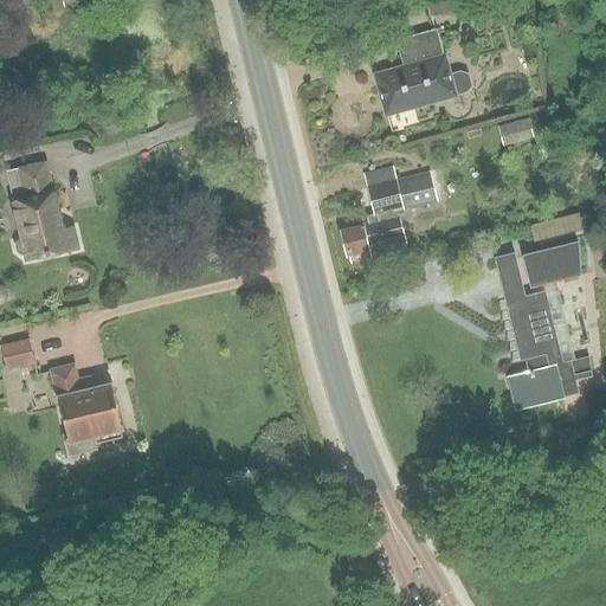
[(472,0),(471,0),(440,0),(429,5),(433,19),(457,10),(456,7),(472,0)]
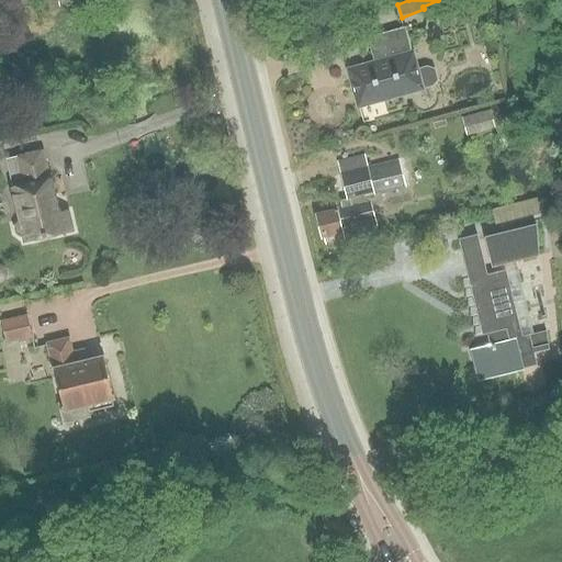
[(422,90),(422,89),(433,86),(438,79),(435,69),(427,66),(416,69),(404,27),(366,38),(373,64),(348,70),(358,108),(422,90)]
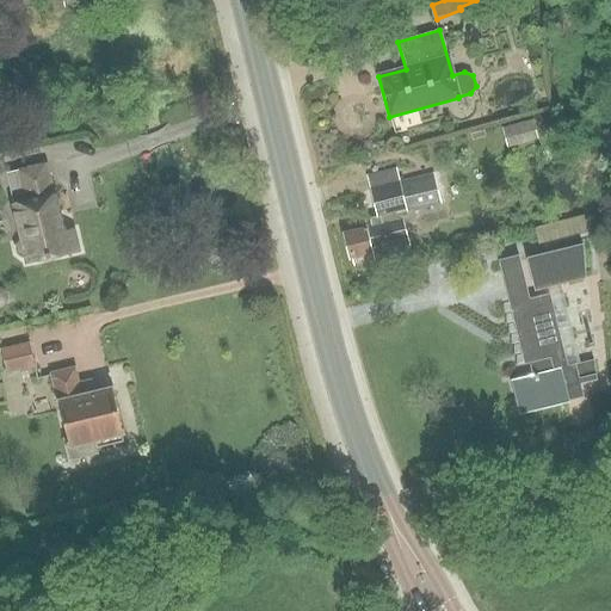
[(532,119),(503,128),(507,147),(537,139),(532,119)]
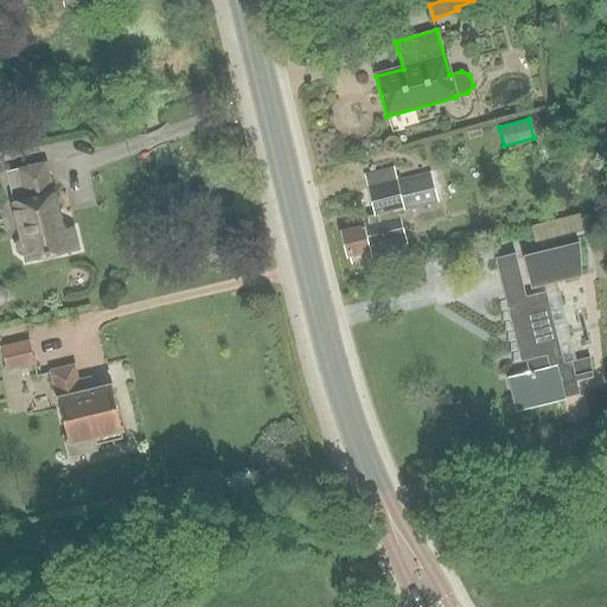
[(56,254),(76,249),(72,231),(62,234),(48,165),(21,171),(29,202),(16,204),(23,240),(19,241),(16,247),(17,251),(21,255),(26,256),(27,260),(40,256),(42,260),(56,256),(56,254)]
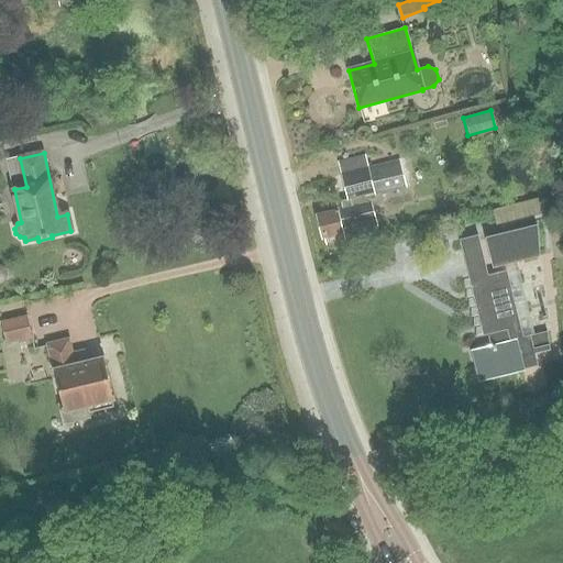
[(326,245),(377,231),(368,196),(404,187),(397,165),(367,173),(366,168),(341,175),(348,201),(340,202),(342,209),(317,216),(323,240),(326,245)]
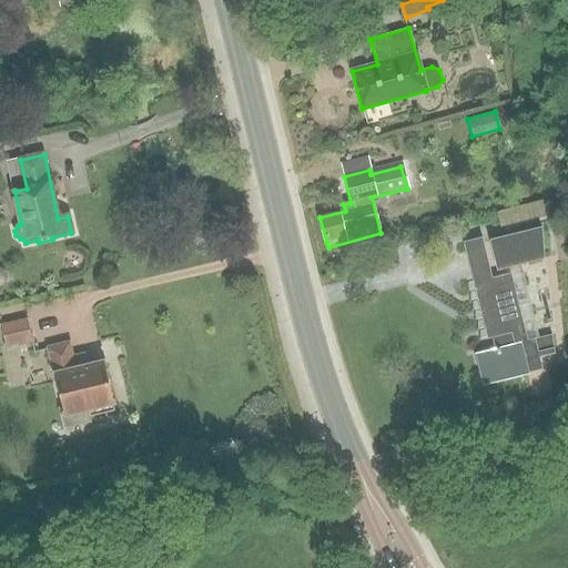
[(500,227),(547,214),(550,213),(546,198),(496,211),(500,227)]
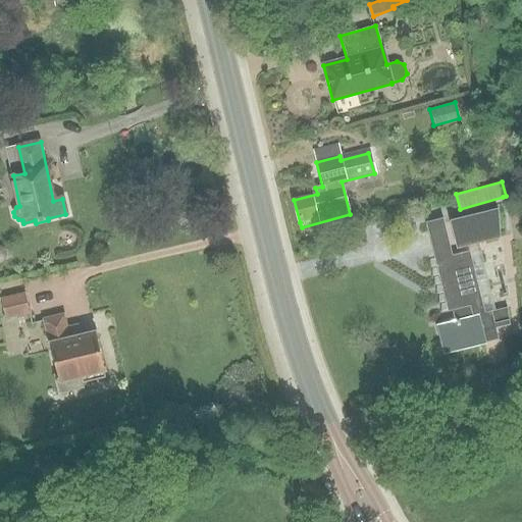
[(458,249),(499,238),(497,211),(451,222),(458,249)]
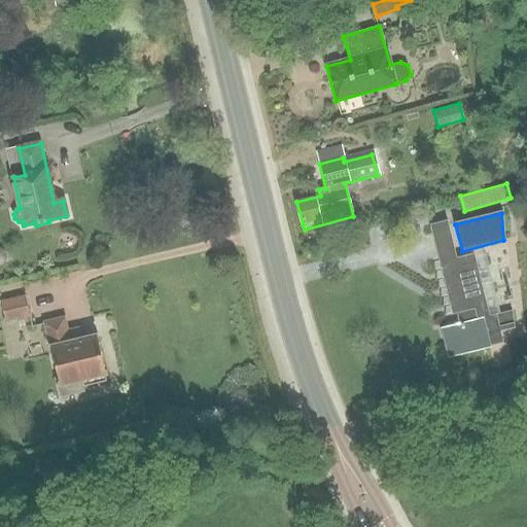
[(472,256),(457,260),(447,221),(431,225),(453,314),(460,313),(462,324),(443,329),(449,356),(501,343),(498,329),(514,325),(512,313),(488,318),(472,256)]
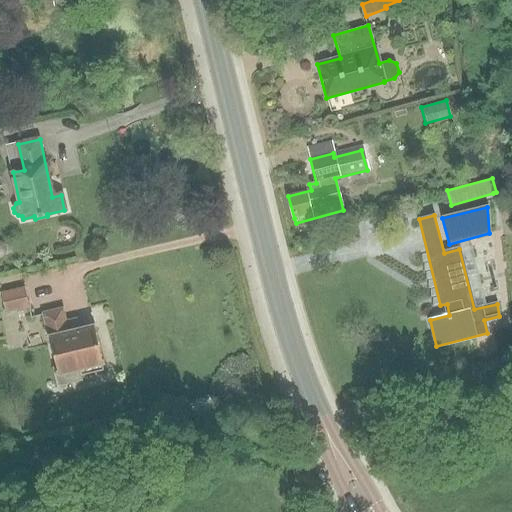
[(5,313),(29,308),(24,288),(1,293),(5,313)]
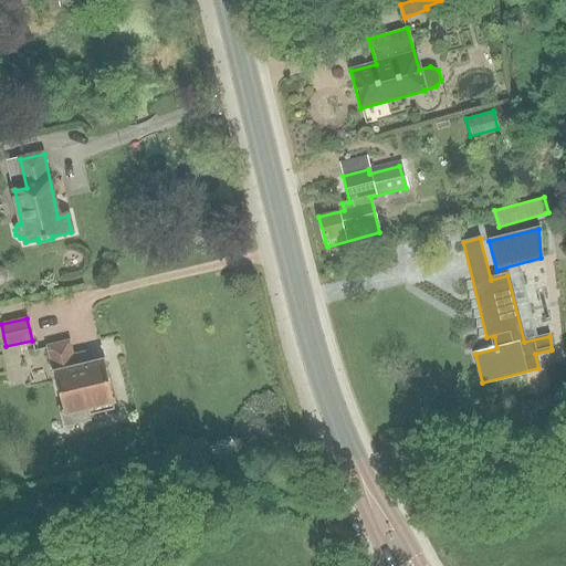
[(87,412),(113,406),(111,397),(112,397),(102,357),(72,365),(65,339),(45,344),(64,417),(86,411),(87,412)]
